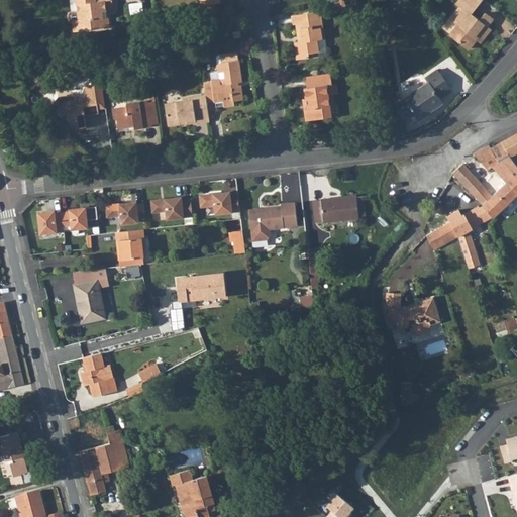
[(84,22),(77,23),(77,25),(79,35),(113,30),(112,20),(108,20),(107,14),(110,14),(109,3),(115,2),(114,0),(80,0),(83,13),(84,22)]
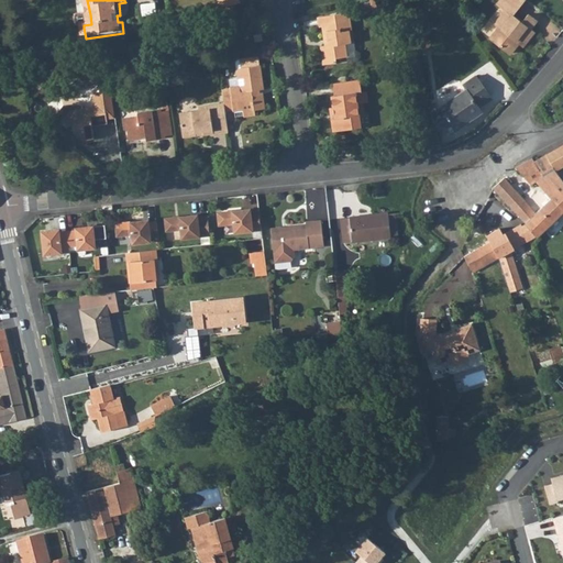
[(527,0),(500,0),(497,4),(506,11),(496,24),(499,26),(490,39),(510,54),(519,43),(522,46),(533,33),(529,30),(536,22),(528,15),(520,23),(514,18),(527,0)]
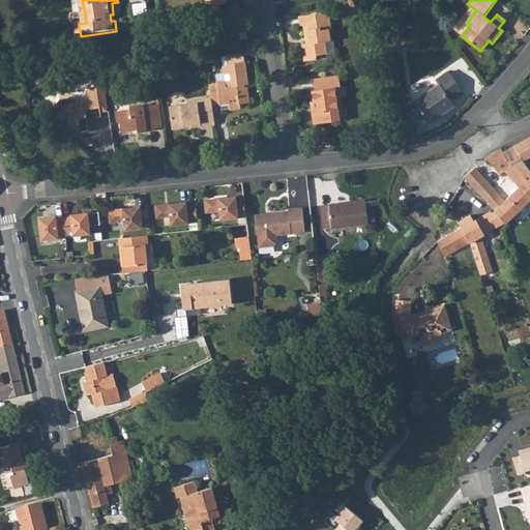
[(331,9),(303,13),(304,22),(307,22),(311,40),(305,40),(307,58),(320,56),(320,52),(329,50),(327,37),(334,37),(331,9)]
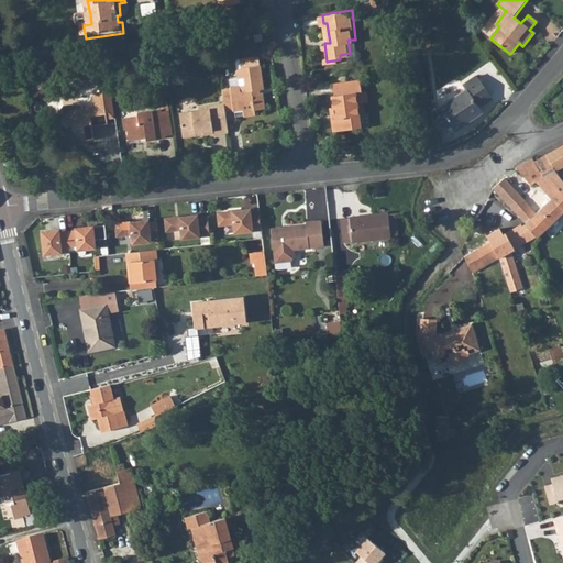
[(91,24),(90,14),(78,17),(80,28),(84,28),(84,25),(91,24)]
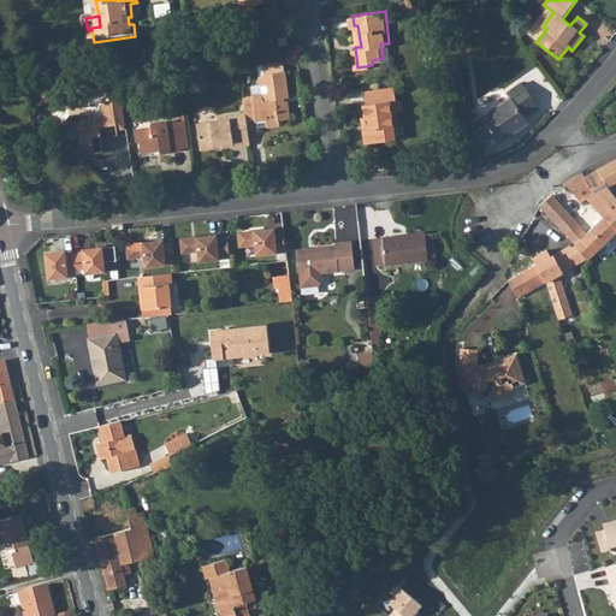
[(256,99),(247,101),(249,114),(250,122),(260,120),(261,126),(271,126),(271,128),(283,126),(283,120),(295,119),(291,98),(292,98),(289,69),(288,69),(286,59),(264,63),(261,66),(264,86),(271,86),(272,94),(256,96),(256,99)]
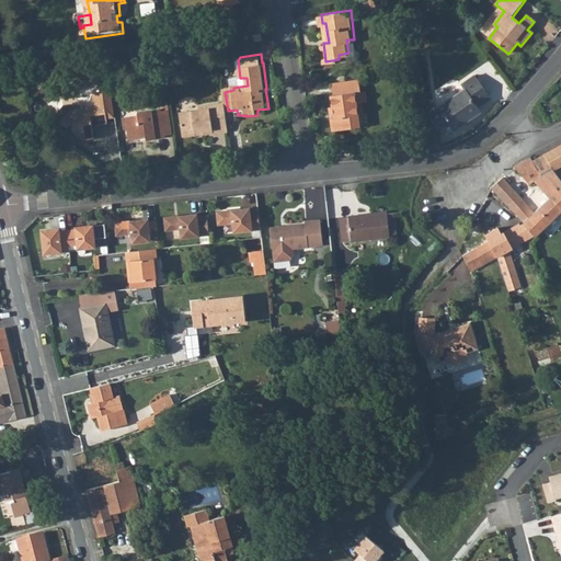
[(112,72),(104,73),(105,82),(113,81),(112,72)]
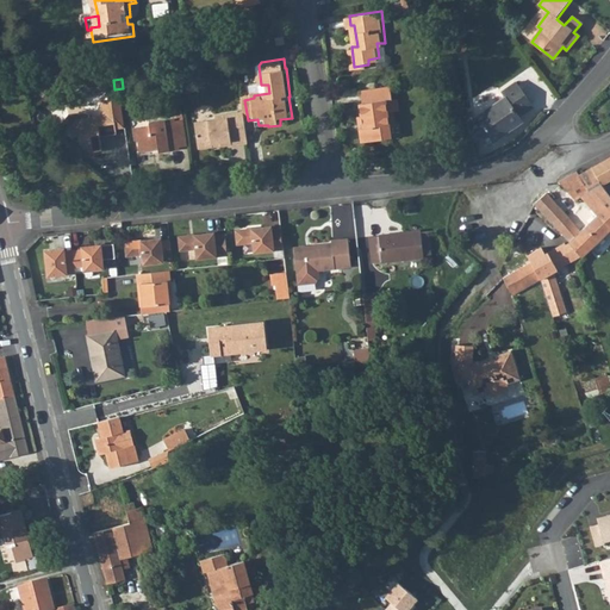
[(470,120),(468,122),(471,131),(479,142),(484,138),(489,144),(522,120),(520,114),(533,105),(514,79),(500,89),(505,95),(470,120)]
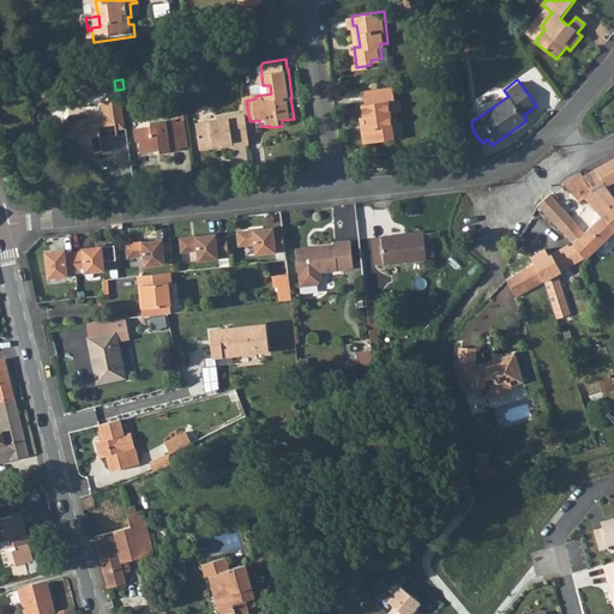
[(371,128),(367,128),(368,142),(398,138),(395,112),(393,100),(401,98),(399,86),(369,90),(371,103),(368,103),(371,128)]
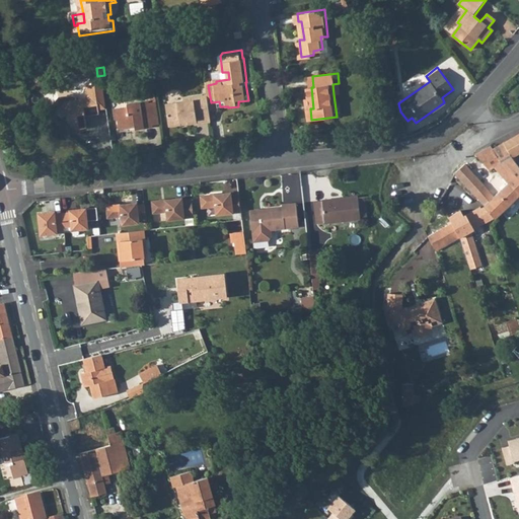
[(106,85),(104,75),(97,76),(99,86),(90,88),(92,101),(81,102),(81,100),(78,98),(63,100),(59,106),(60,113),(66,112),(68,120),(73,119),(74,126),(84,132),(91,131),(89,116),(96,115),(96,118),(103,117),(102,112),(109,110),(106,85)]
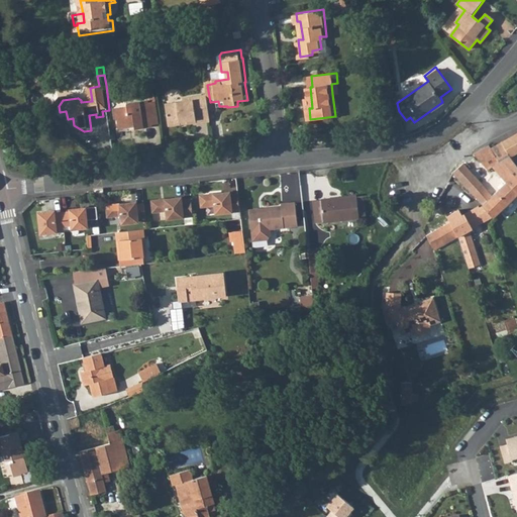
[(337,83),(331,84),(332,94),(342,93),(340,83),(337,83)]
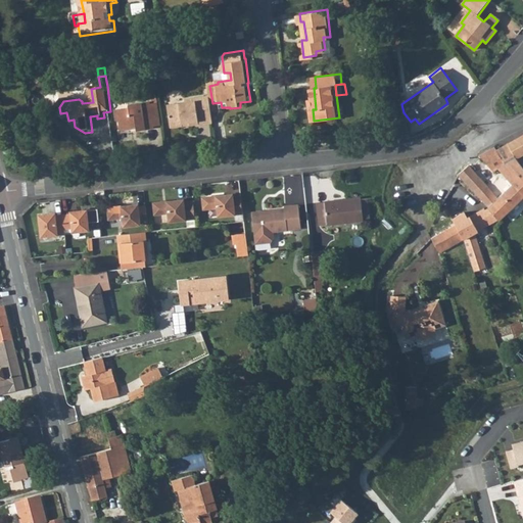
[(212,103),(211,97),(188,100),(188,103),(171,105),(175,128),(187,126),(187,123),(192,122),(193,125),(202,124),(203,125),(216,123),(212,103)]
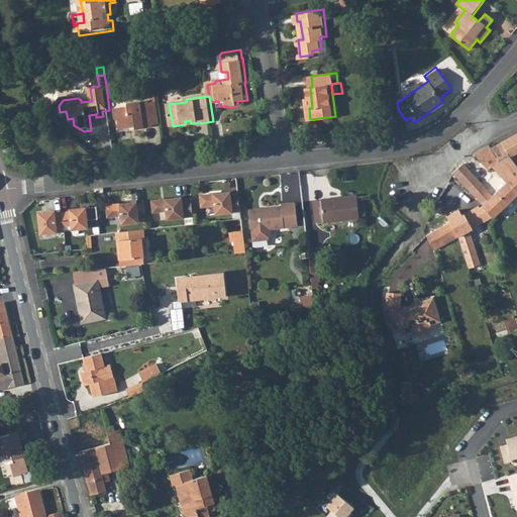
[(154,126),(151,105),(150,102),(129,105),(129,108),(117,110),(119,123),(121,123),(122,131),(137,129),(137,131),(154,130),(154,126)]
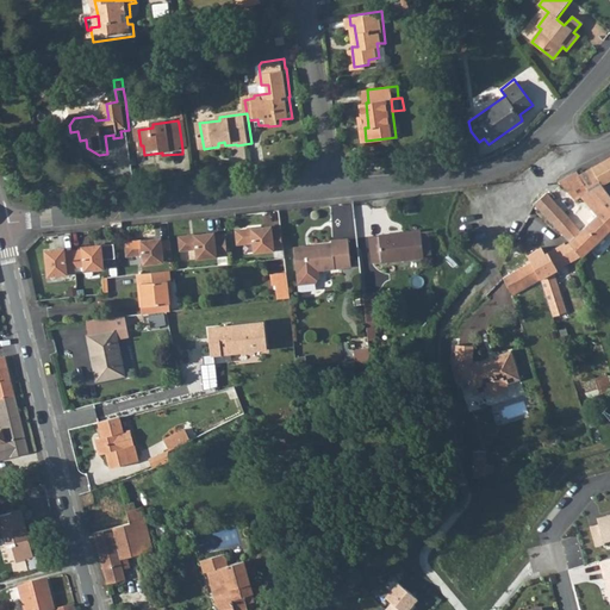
[(188,123),(179,124),(182,149),(192,149),(188,123)]
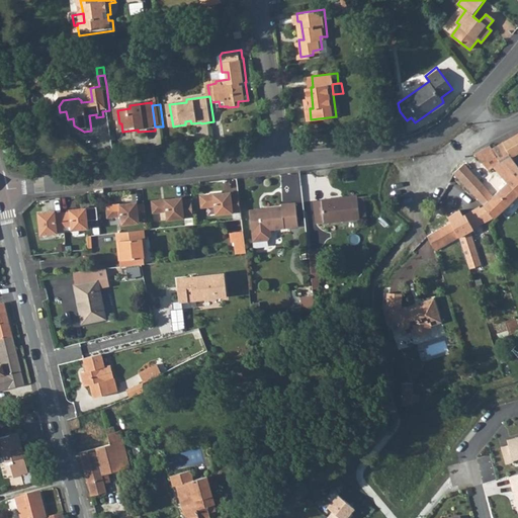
[(517,133),(502,142),(511,158),(517,153),(517,133)]
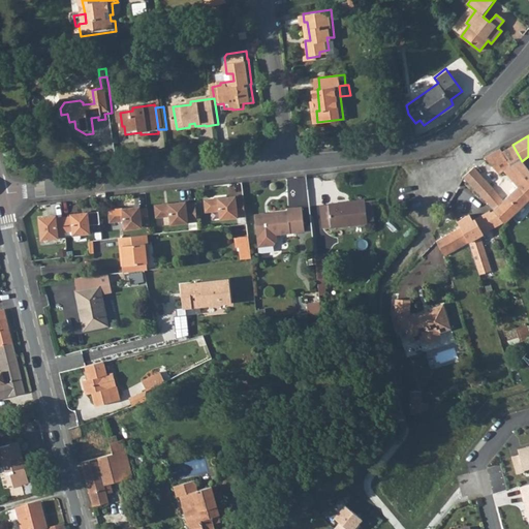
[(512,145),(502,151),(503,154),(511,166),(521,161),(522,161),(512,145)]
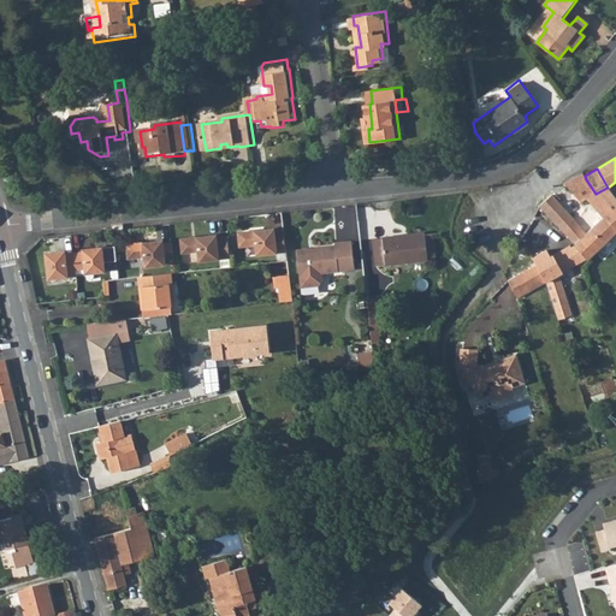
[(540,206),(540,207),(548,215),(574,246),(587,260),(615,235),(615,200),(614,199),(609,191),(606,188),(596,194),(586,179),(585,176),(582,172),(564,183),(582,202),(588,199),(603,217),(587,232),(554,194),(540,206)]
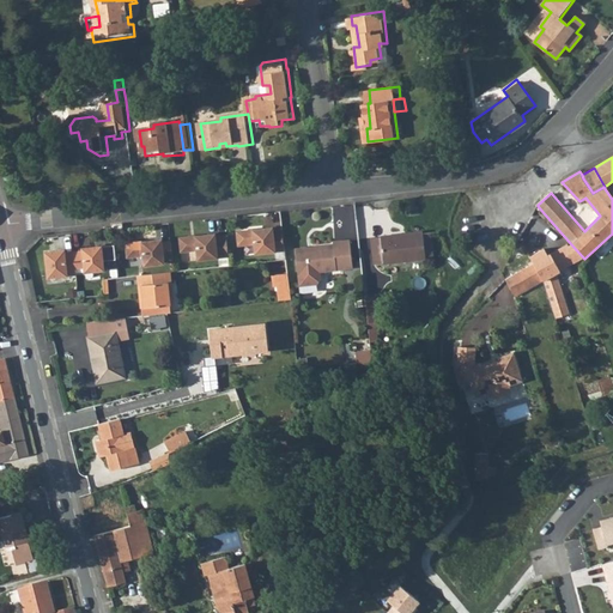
[(273,229),(237,232),(238,247),(255,246),(256,255),(286,252),(284,230),(273,231),(273,229)]
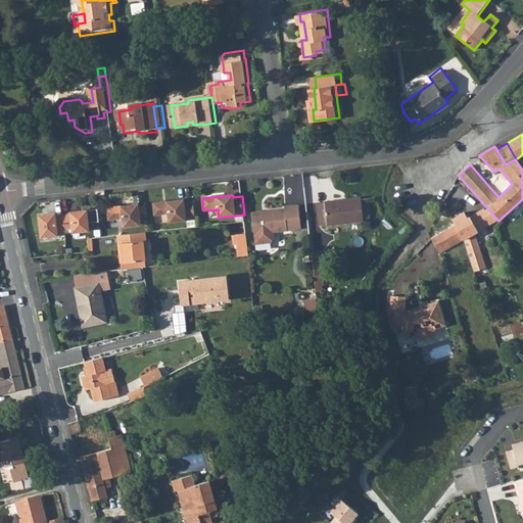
[(324,215),(316,216),(318,228),(362,223),(362,221),(369,220),(367,200),(360,200),(355,199),(324,203),(324,215)]
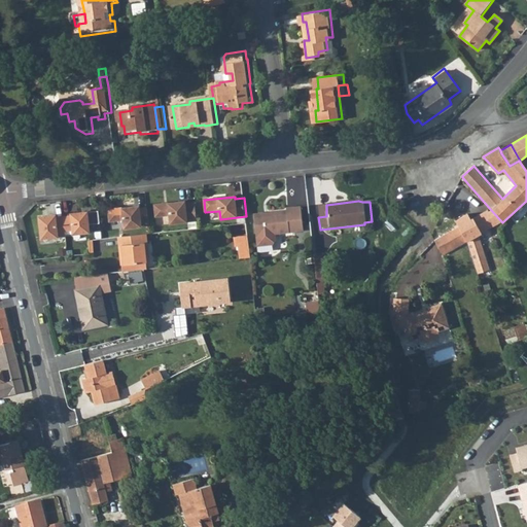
[(156,206),(157,218),(172,216),(173,224),(199,221),(197,204),(187,205),(187,202),(156,206)]
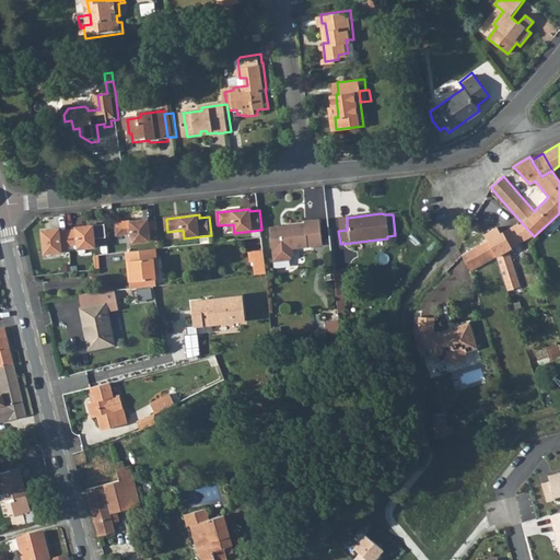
[(347,218),(337,219),(338,231),(347,230),(347,218)]
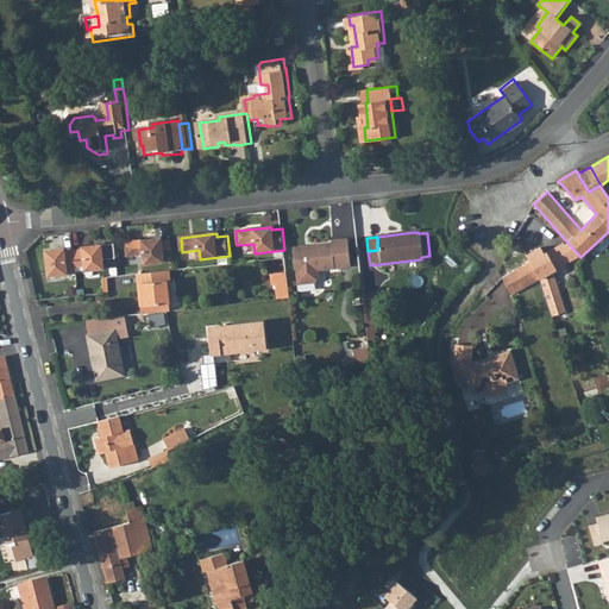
[(175,258),(173,242),(164,243),(163,240),(129,244),(130,258),(145,256),(146,265),(167,264),(165,259),(175,258)]
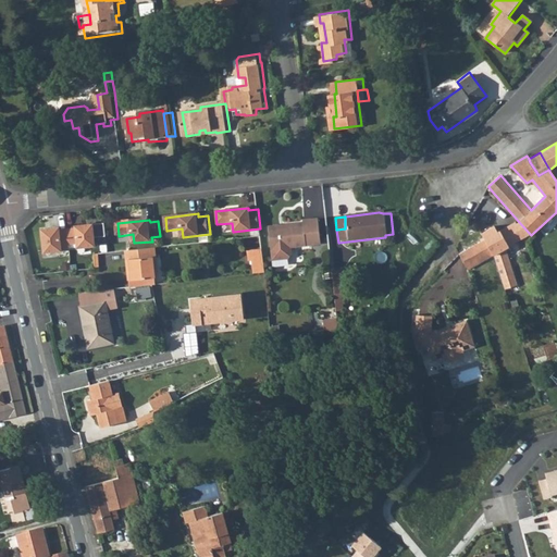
[(294,250),(321,247),(318,220),(304,221),(304,224),(271,227),(273,252),(275,264),(292,262),(295,257),(294,250)]
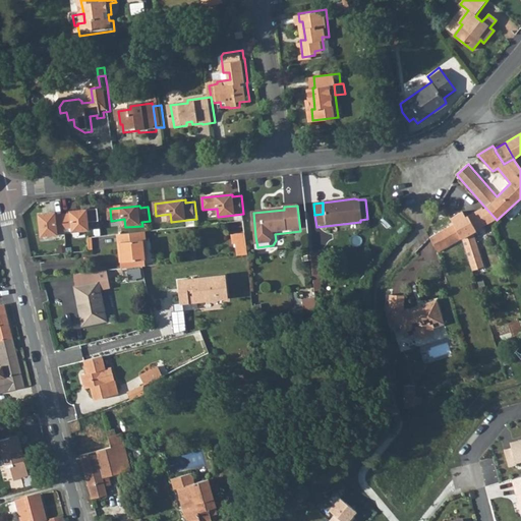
[(481,208),(453,224),(460,240),(471,272),(483,268),(472,233),(491,223),(497,220),(485,208),(482,209),(481,208)]
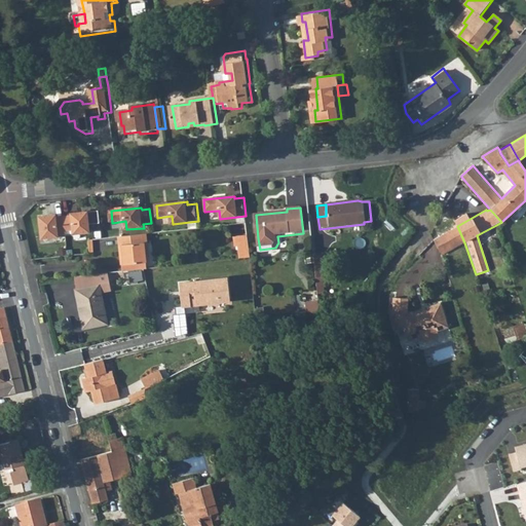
[(67,219),(68,232),(76,231),(76,235),(92,233),(90,213),(74,215),(74,218),(67,219)]
